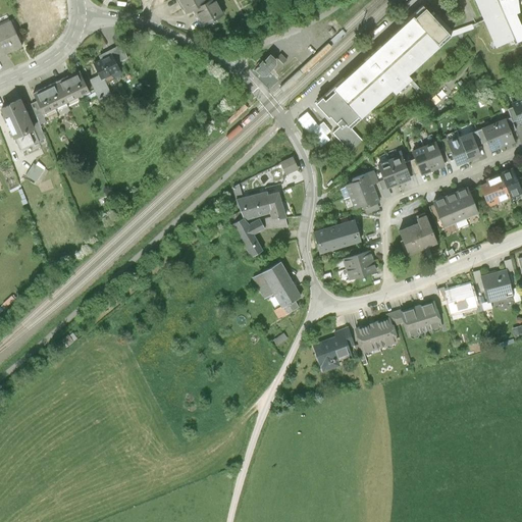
[(53,7),(50,0),(22,0),(29,16),(38,13),(42,27),(64,20),(59,5),(53,7)]
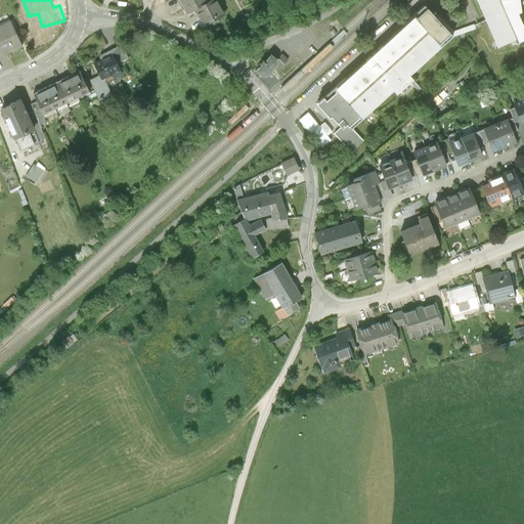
[(175,0),(184,16),(190,12),(204,1),(203,0),(175,0)]
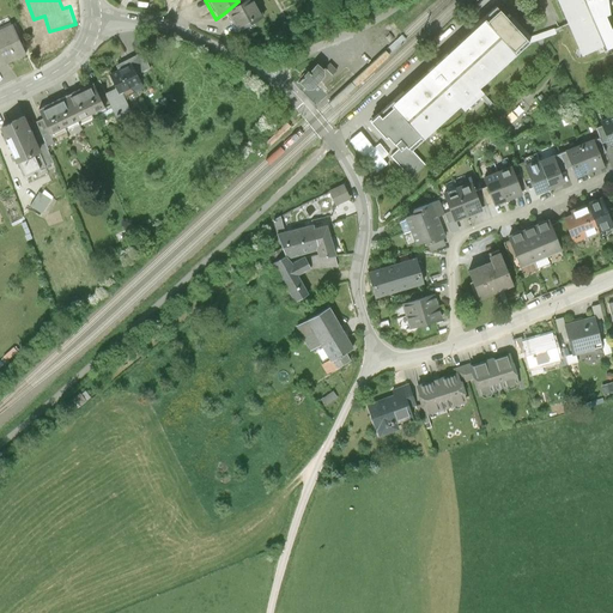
[(250,0),(241,0),(238,1),(223,14),(232,34),(261,19),(250,0)]
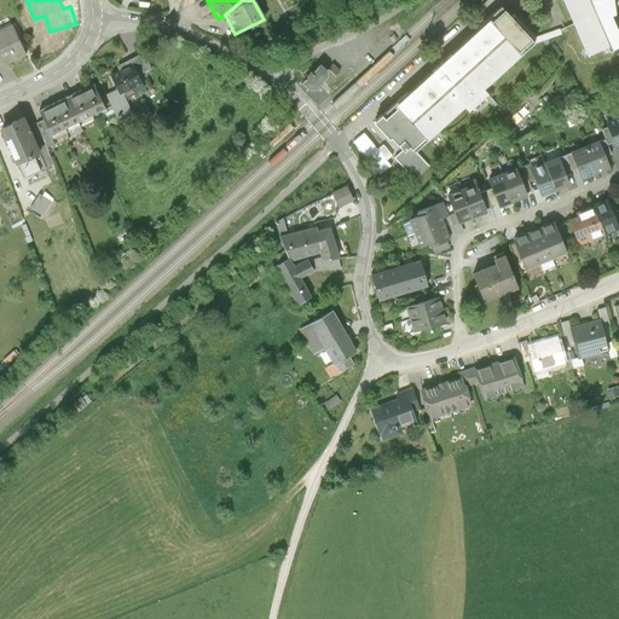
[(560,0),(585,57),(606,48),(608,53),(618,48),(618,36),(611,18),(618,15),(611,0),(603,0),(602,1),(601,0),(560,0)]
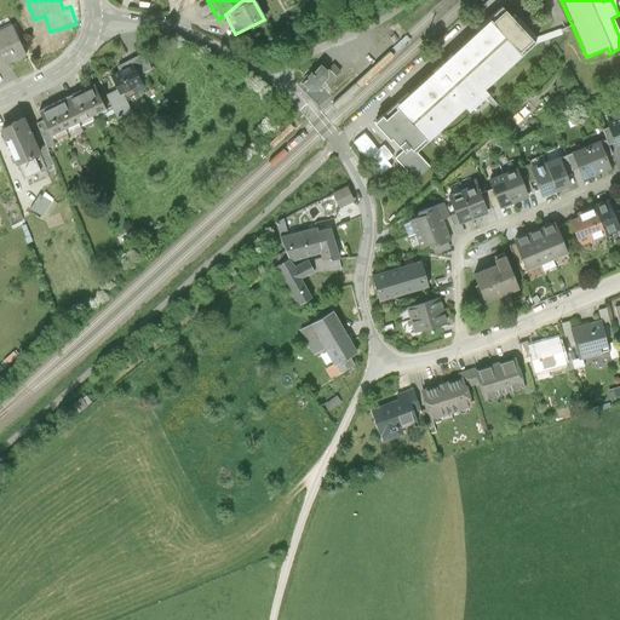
[(396,103),(380,116),(414,154),(534,45),(500,9),(396,103)]
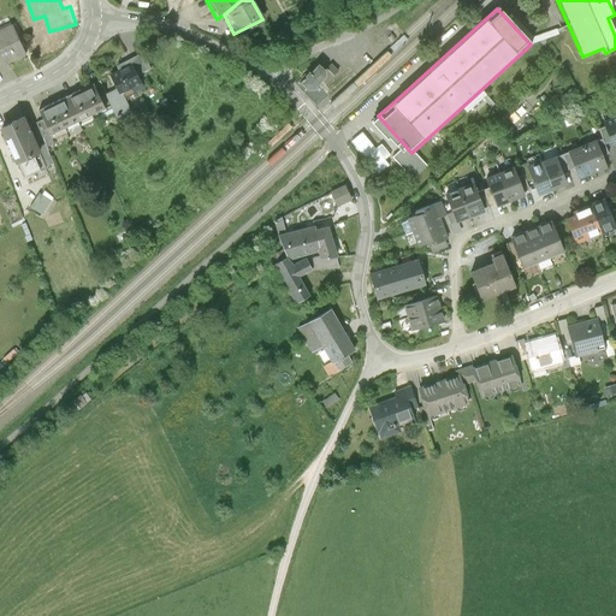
[(0,67),(29,55),(16,24),(0,30),(0,67)]
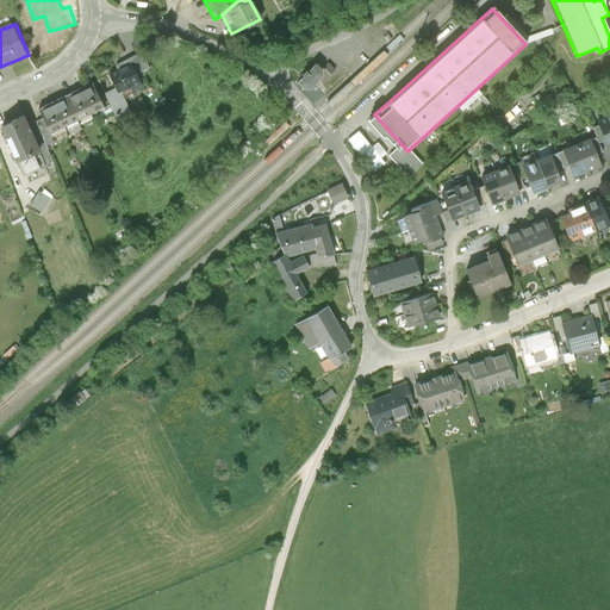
[(130,61),(107,73),(123,100),(145,87),(130,61)]
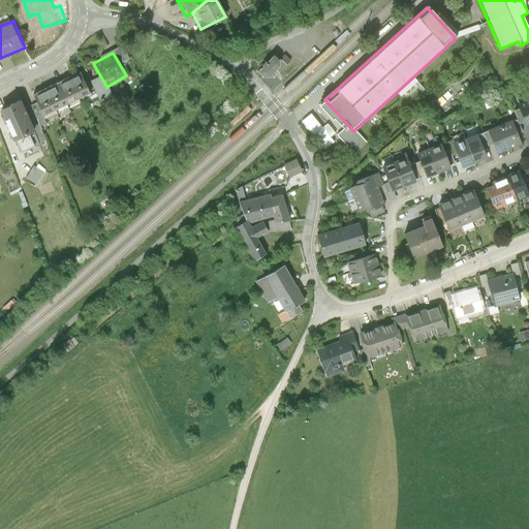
[(279,64),(271,56),(255,72),(265,81),(279,64)]
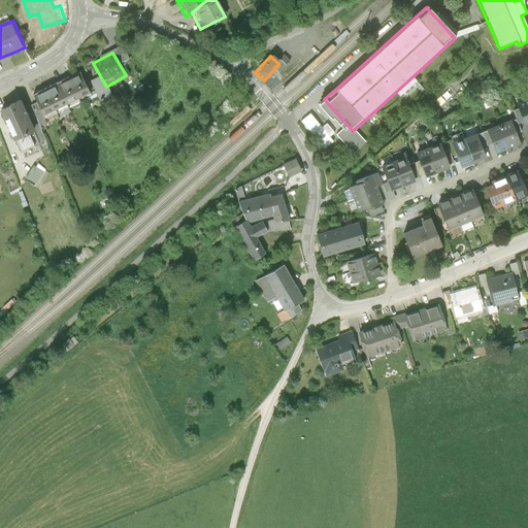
[(80,73),(69,79),(79,101),(91,95),(80,73)]
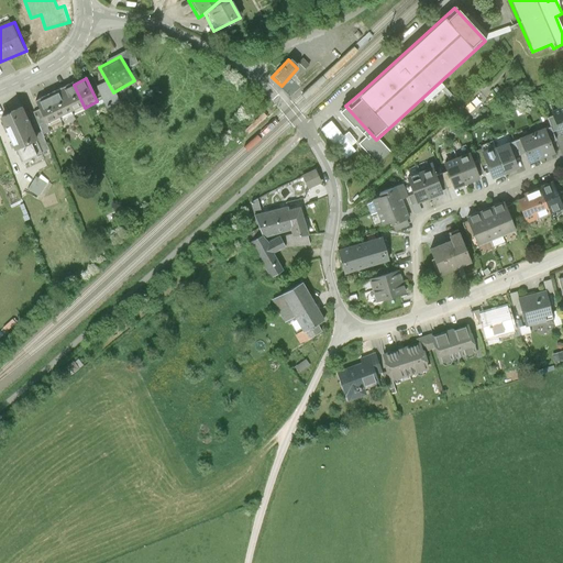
[(74,85),(61,90),(72,113),(85,108),(74,85)]
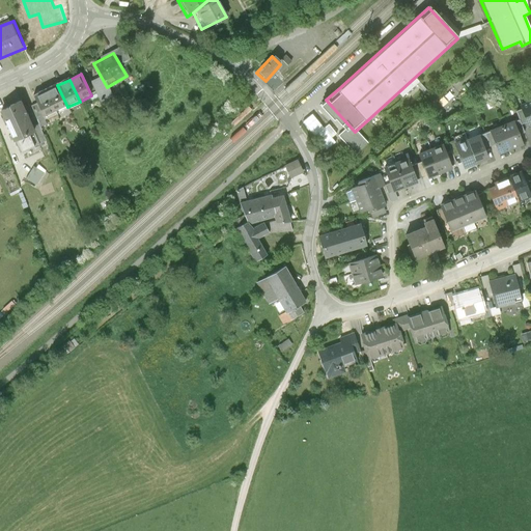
[(57,85),(46,91),(56,113),(67,107),(57,85)]
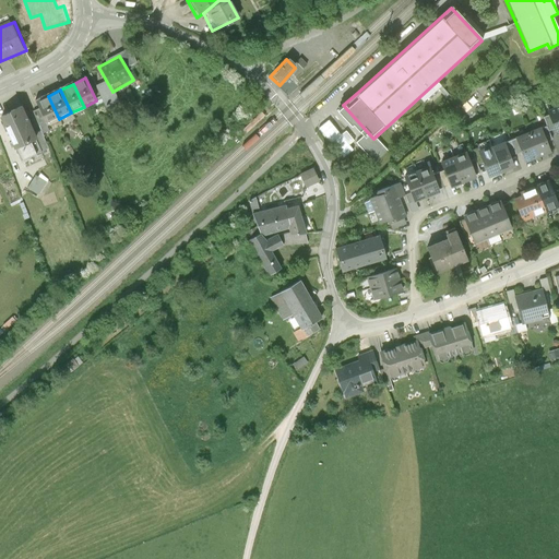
[(47,125),(59,119),(48,96),(35,102),(47,125)]
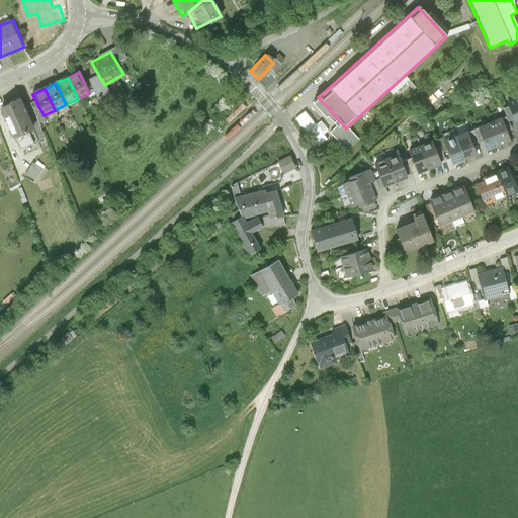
[(21,99),(1,108),(16,142),(26,137),(20,122),(29,118),(21,99)]
